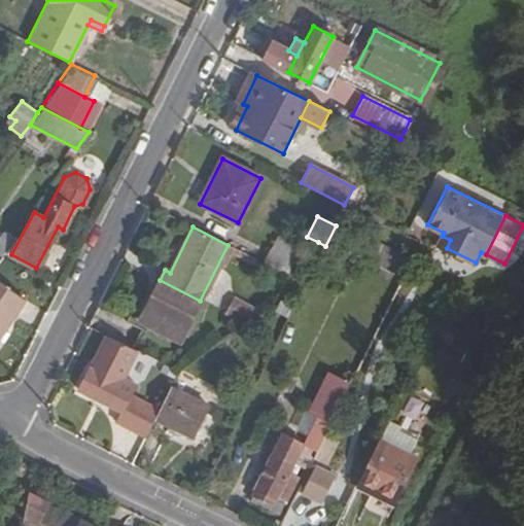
[(0,254),(1,255),(12,238),(1,231),(0,232),(0,254)]
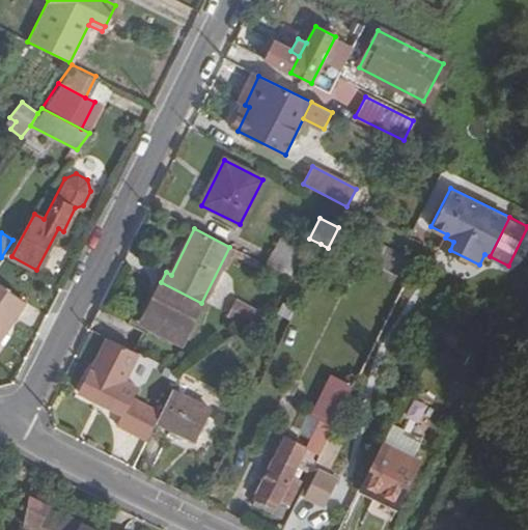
[(406,279),(411,268),(408,266),(411,258),(362,234),(354,252),(406,279)]
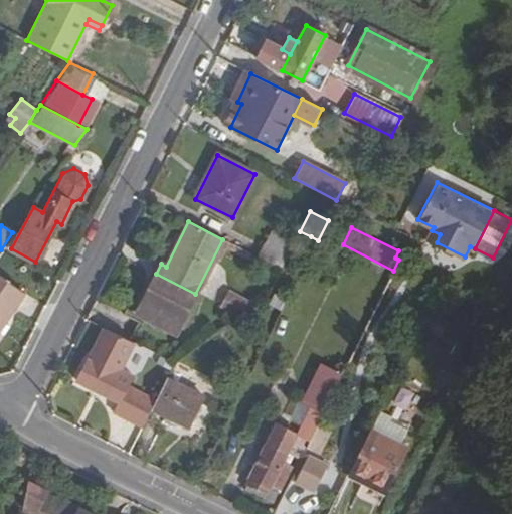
[(288,255),(295,241),(271,230),(257,257),(281,268),(288,255)]
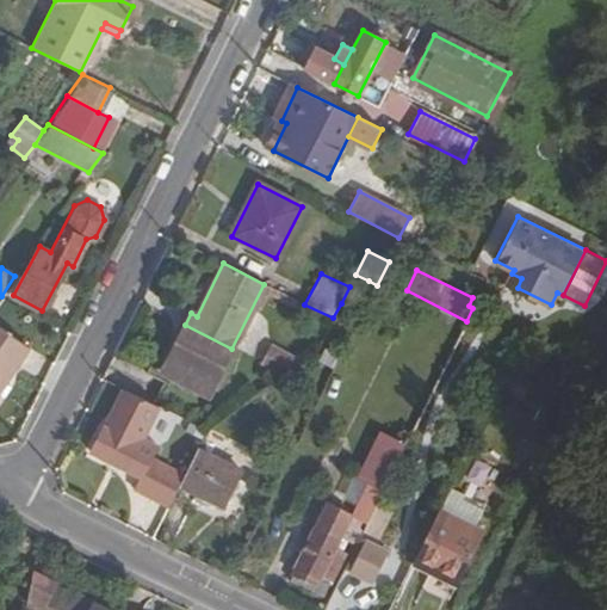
[(521,278),(512,273),(507,282),(518,288),(521,278)]
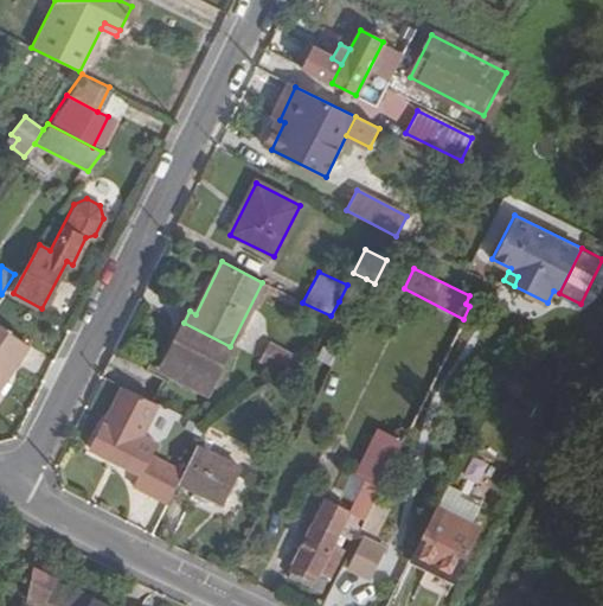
[(347,285),(339,301),(351,306),(366,279),(353,273),(347,285)]
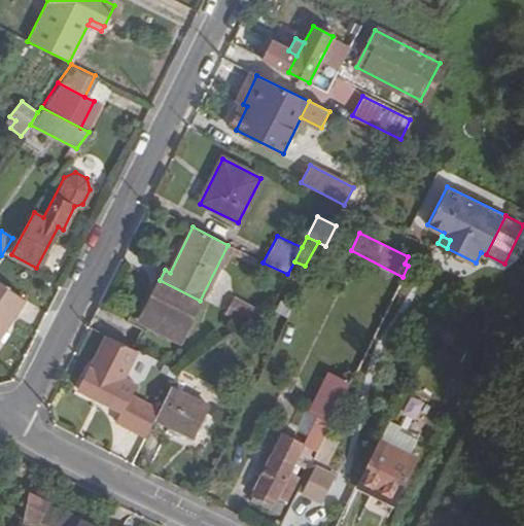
[(200,301),(160,280),(139,320),(179,342),(200,301)]
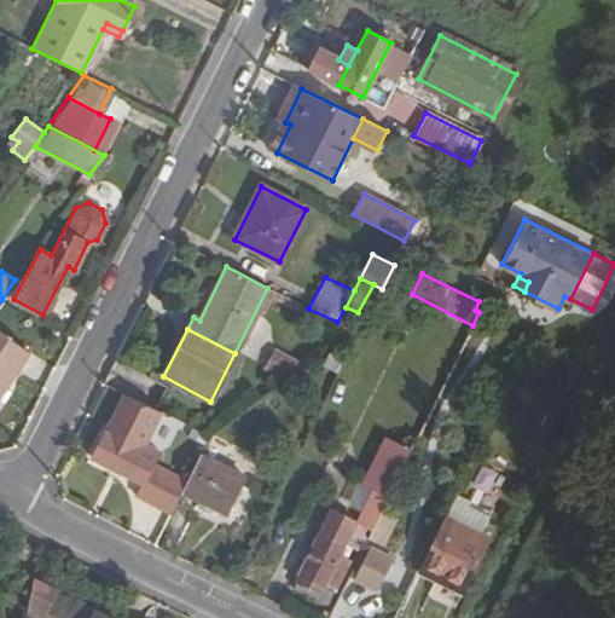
[(299,371),(306,367),(273,350),(265,368),(286,379),(299,371)]
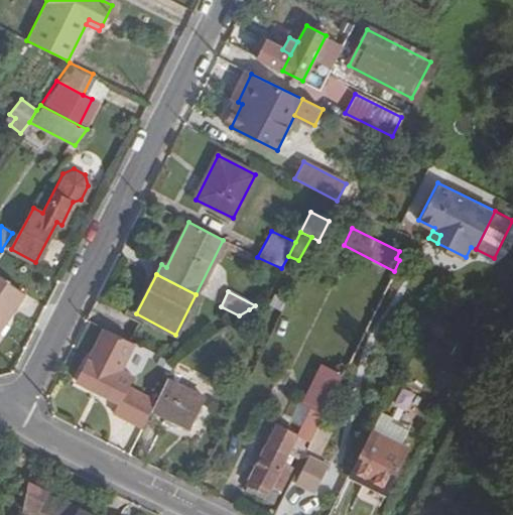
[(282,310),(286,300),(273,293),(269,303),(282,310)]
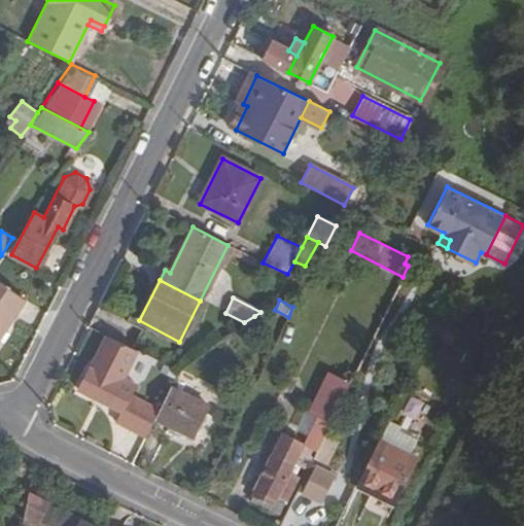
[(264,321),(254,316),(244,322),(237,329),(253,339),(264,321)]
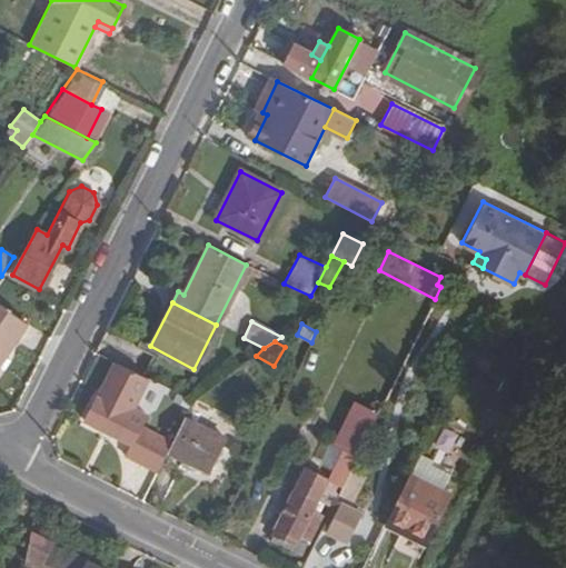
[(492,361),(476,354),(469,366),(485,375),(492,361)]
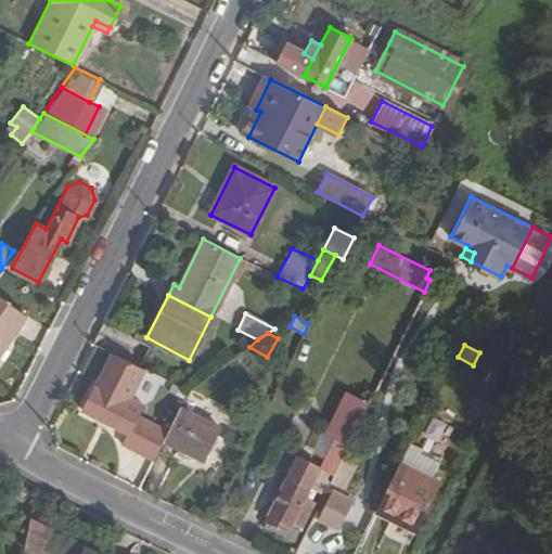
[(117,356),(114,353),(97,385),(101,388),(117,356)]
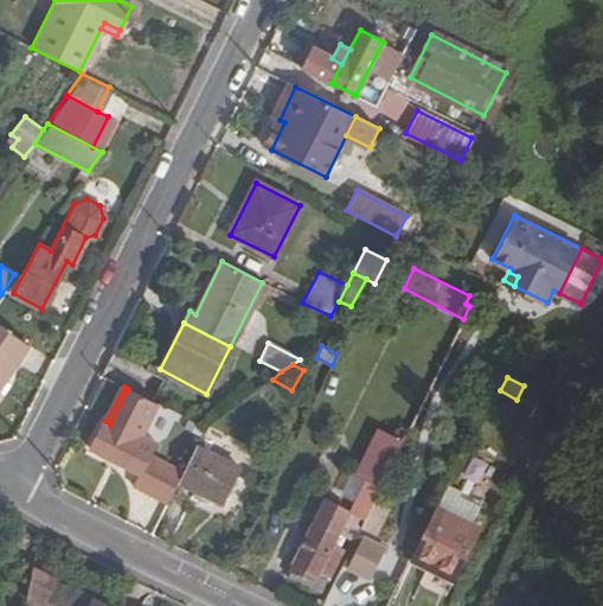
[(158,403),(128,389),(110,425),(106,421),(92,448),(136,471),(141,473),(136,484),(168,501),(184,471),(148,454),(154,442),(141,435),(158,403)]
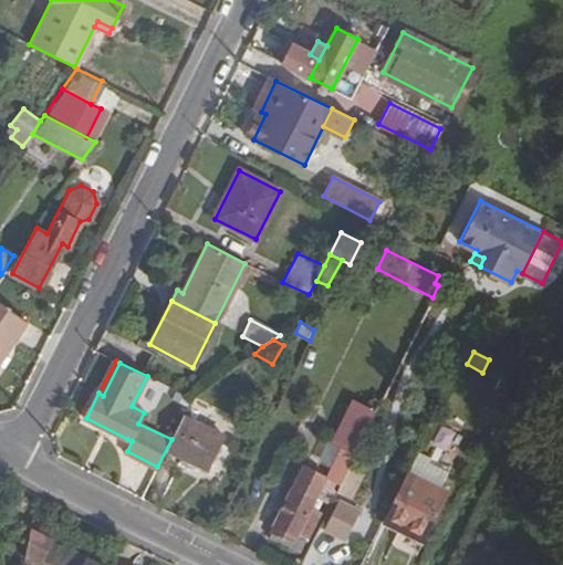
[(329,504),(376,409),(354,398),(332,441),(342,447),(327,478),(304,464),(269,536),(298,552),(305,539),(306,540),(321,512),(312,508),(318,498),(329,504)]
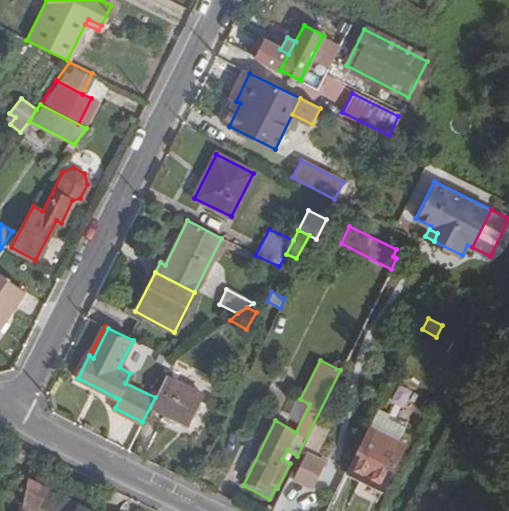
[(289,368),(279,363),(271,376),(281,381),(289,368)]
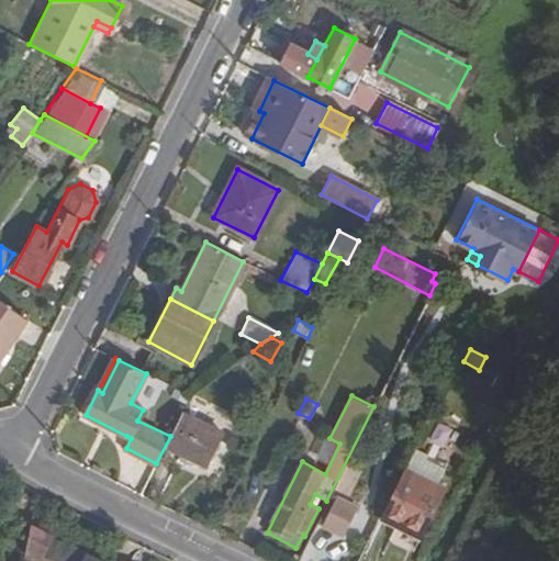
[(220,433),(183,414),(168,446),(204,464),(220,433)]
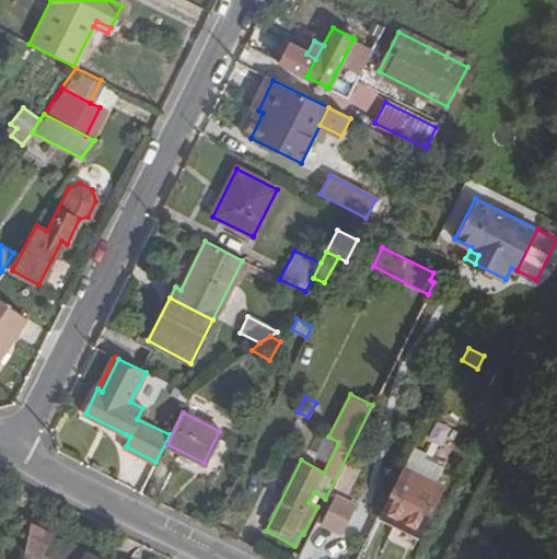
[(413,445),(376,515),(419,535),(444,486),(432,480),(442,459),(413,445)]
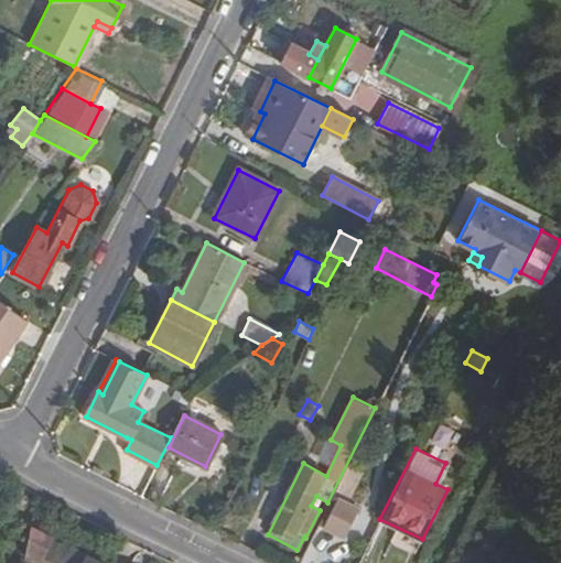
[(357,508),(336,497),(322,526),(343,537),(357,508)]
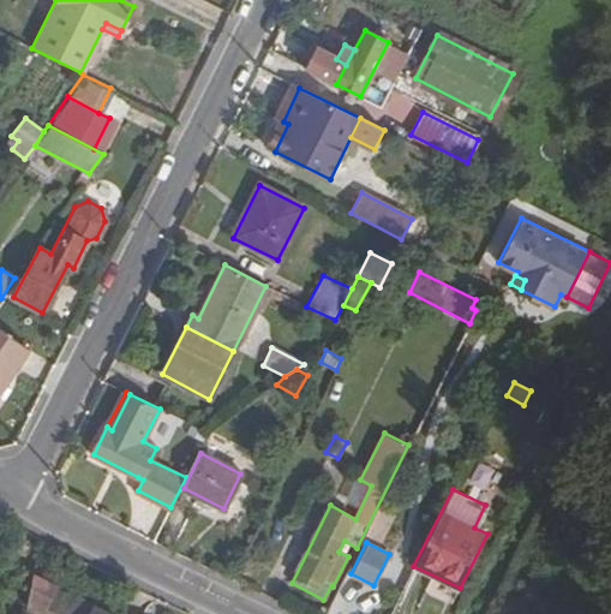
[(108,613),(90,604),(31,573),(25,606),(41,613),(108,613)]
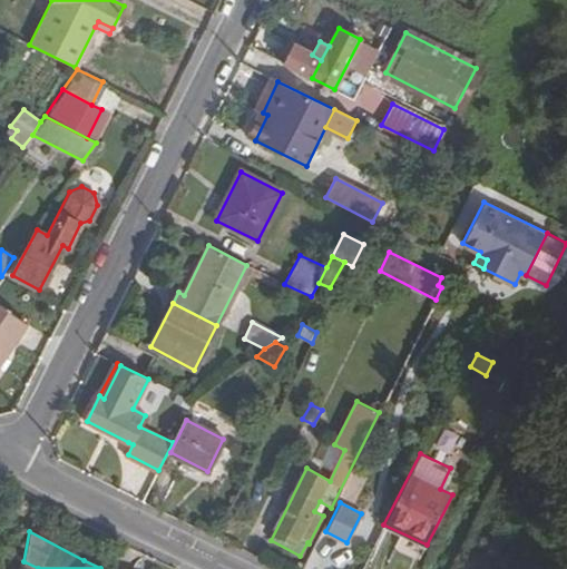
[(418,558),(421,545),(394,537),(391,550),(418,558)]
